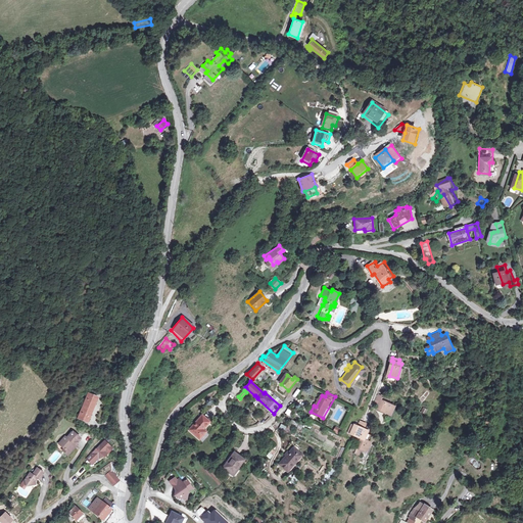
[(77,419),(88,423),(97,397),(87,393),(77,419)]
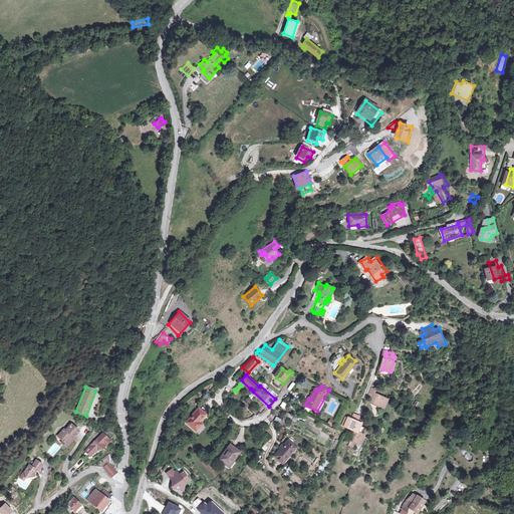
[(274,397),(277,394),(269,388),(266,391),(274,397)]
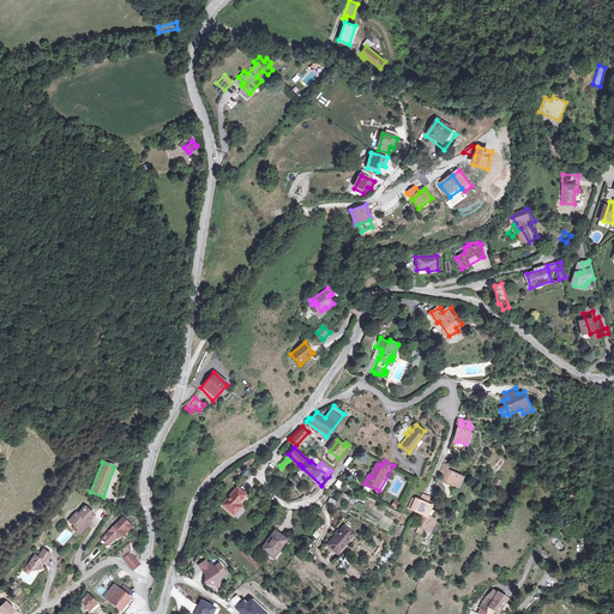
[(459,487),(463,476),(449,470),(451,465),(445,463),(441,473),(446,475),(445,480),(459,487)]
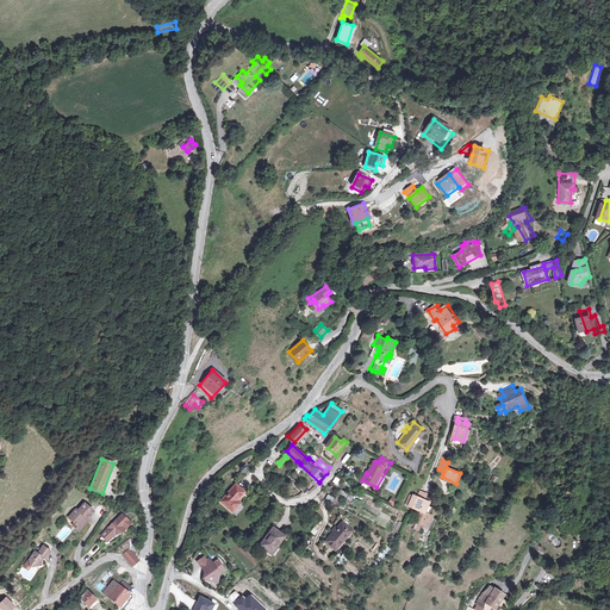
[(232,503),(236,506),(244,498),(241,495),(246,490),(238,481),(222,499),(229,506),(232,503)]
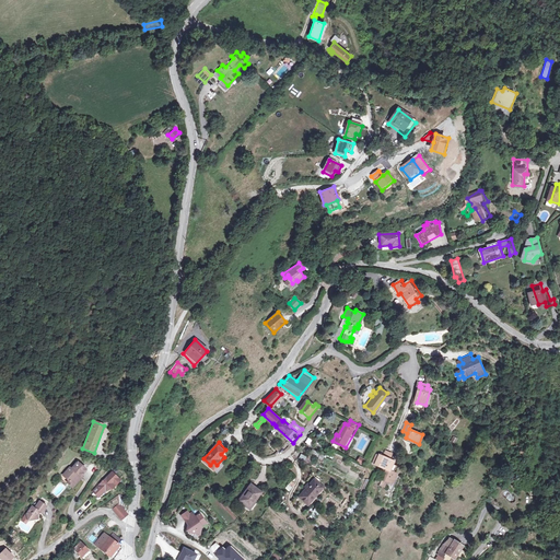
[(312,448),(310,453),(321,459),(323,455),(312,448)]
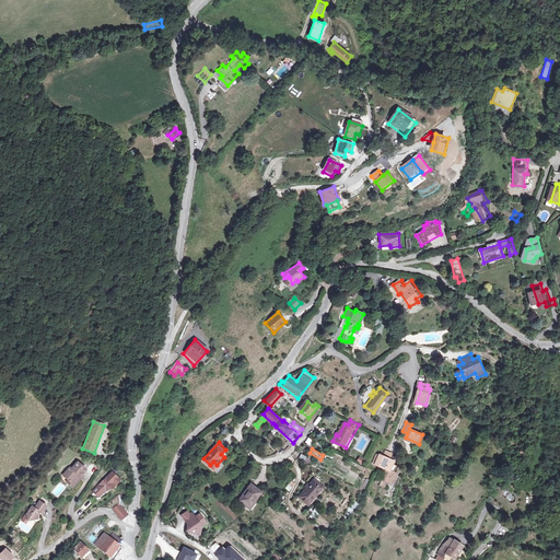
[(385,451),(382,456),(389,459),(392,454),(385,451)]
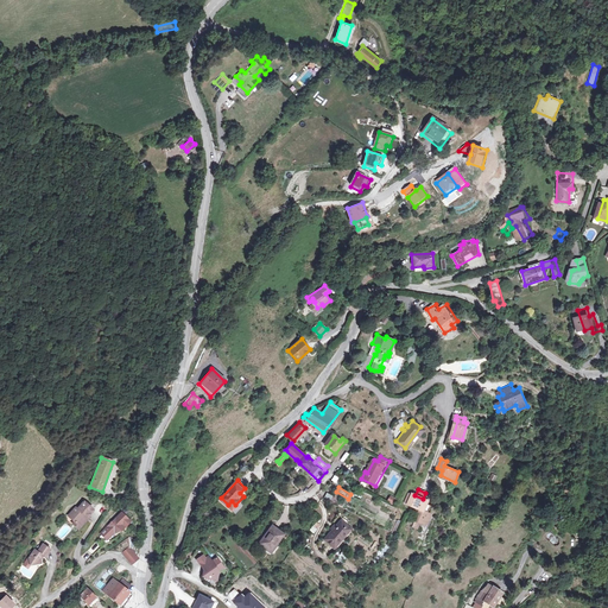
[(342,506),(346,499),(334,493),(330,501),(342,506)]
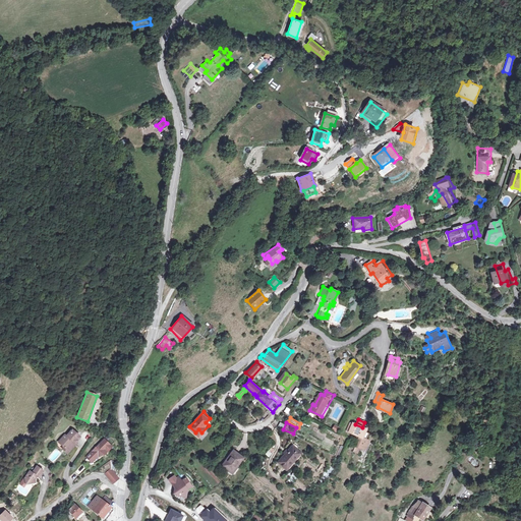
[(362,427),(355,424),(353,423),(349,432),(359,437),(353,452),(358,454),(360,448),(365,450),(369,441),(363,438),(366,429),(362,427)]
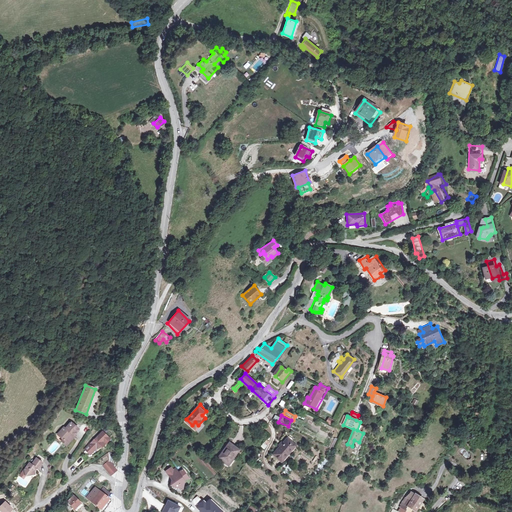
[(58,434),(65,441),(66,439),(69,441),(74,436),(73,435),(79,429),(72,422),(65,428),(64,427),(58,434)]
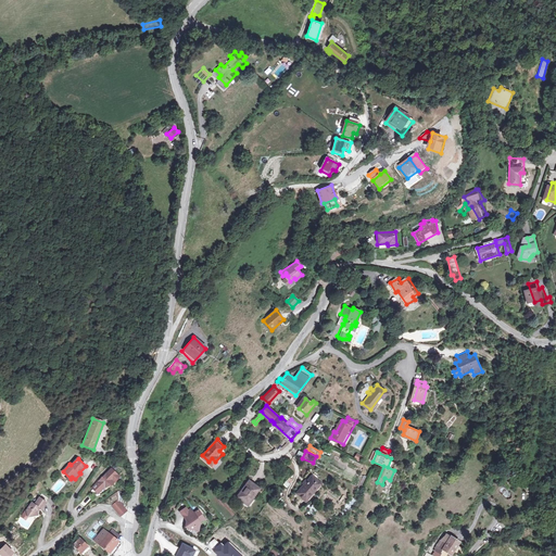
[(110,483),(111,484),(114,480),(117,476),(110,469),(93,490),(99,494),(103,488),(105,489),(110,483)]
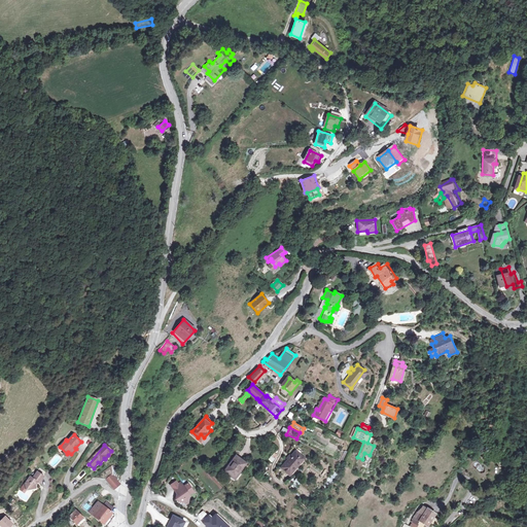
[(245,463),(248,459),(239,451),(223,468),(230,476),(242,461),(245,463)]
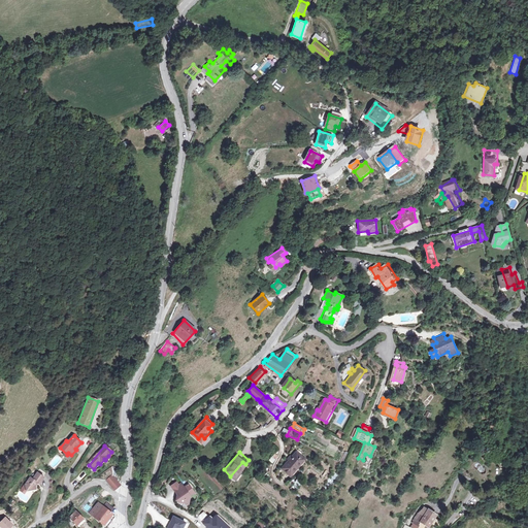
[(273,463),(277,456),(273,453),(268,461),(273,463)]
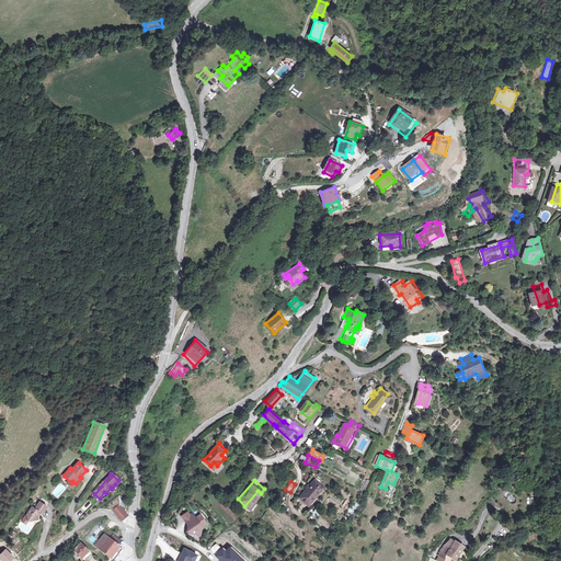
[(325,489),(320,483),(317,488),(313,483),(301,497),(310,506),(325,489)]
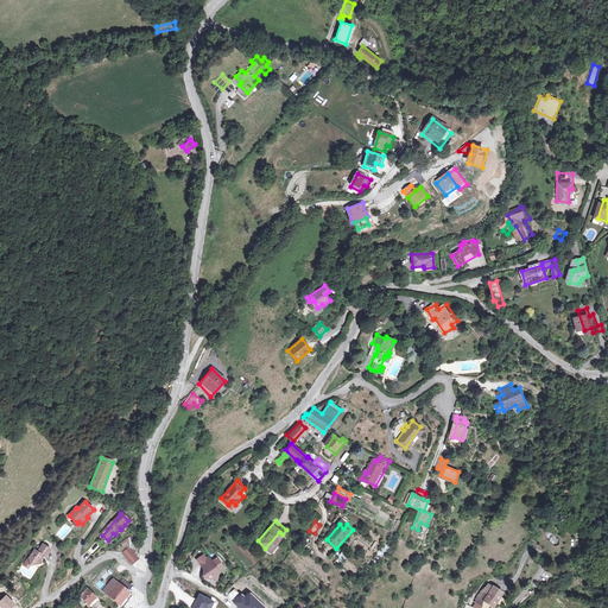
[(555,545),(559,542),(555,536),(550,540),(555,545)]
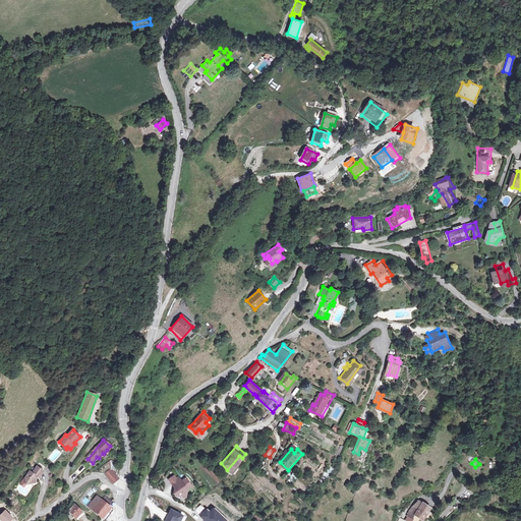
[(25,482),(25,485),(29,485),(30,485),(34,484),(34,480),(36,478),(38,480),(43,473),(36,468),(32,474),(29,473),(23,480),(25,482)]
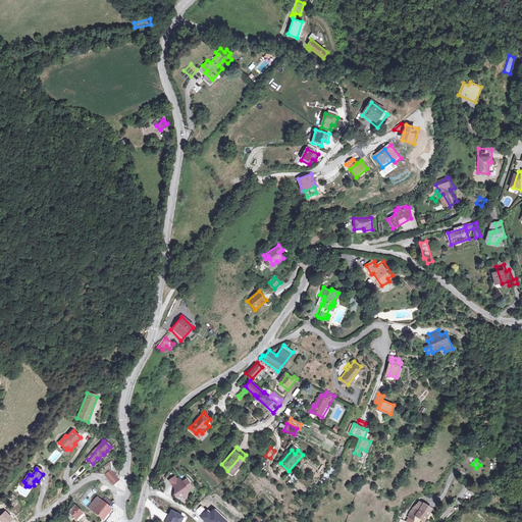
[(119,479),(117,477),(120,474),(117,472),(115,474),(112,470),(106,475),(114,484),(119,479)]
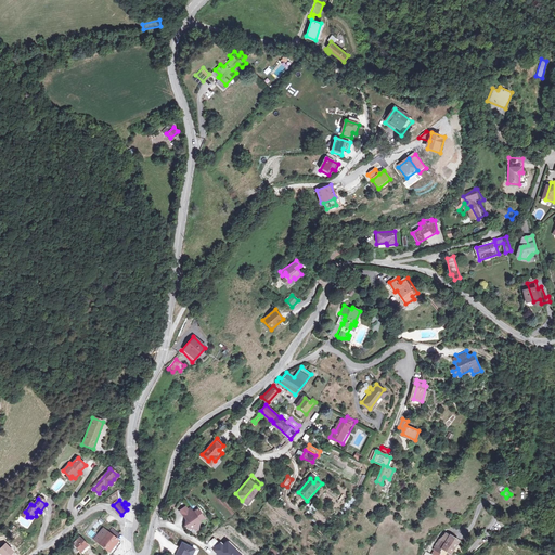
[(310,504),(307,512),(312,514),(315,507),(310,504)]
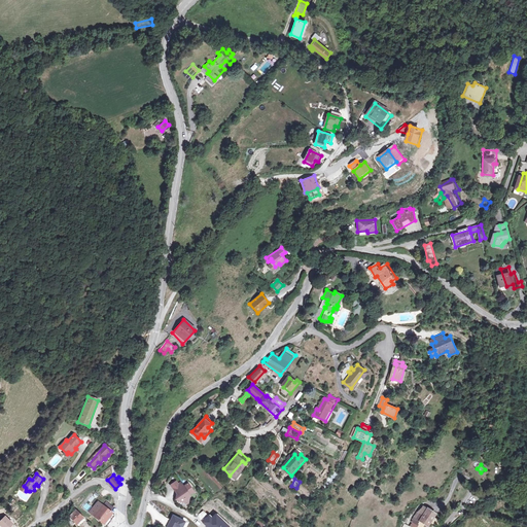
[(175,496),(174,501),(178,501),(178,503),(183,503),(183,500),(187,501),(187,496),(191,493),(186,485),(182,488),(178,484),(171,490),(174,494),(175,494),(176,495),(175,496)]
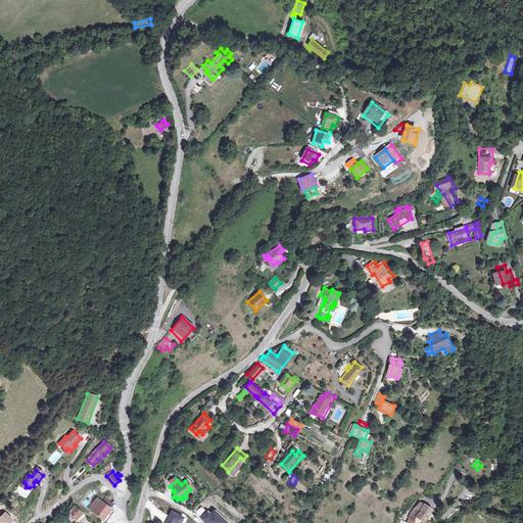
[(90,509),(94,512),(102,502),(98,497),(90,509)]
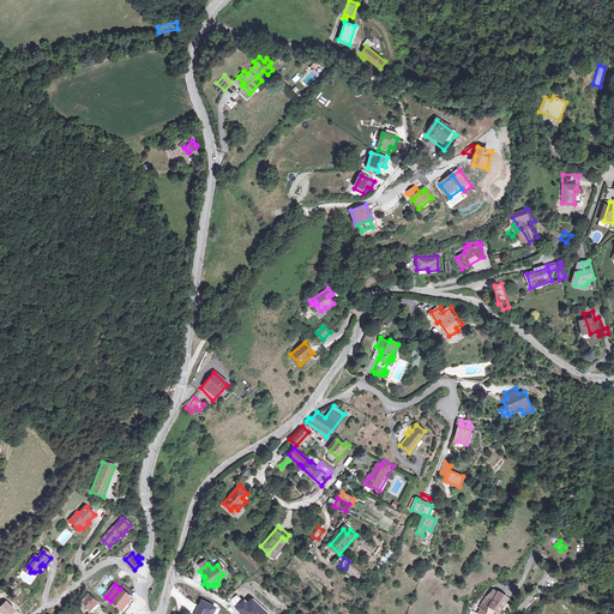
[(120,589),(110,601),(122,611),(131,597),(130,596),(133,590),(125,584),(121,589),(120,589)]
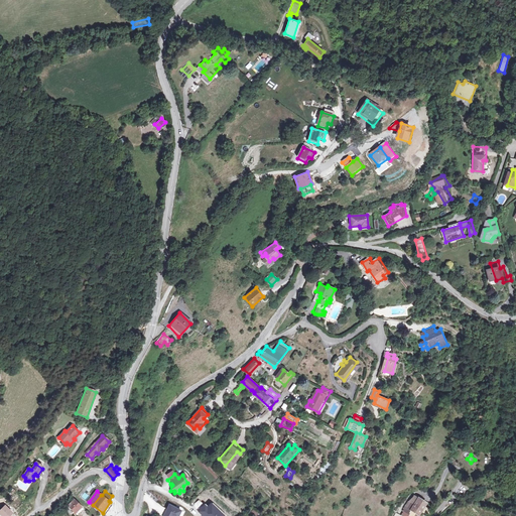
[(69,505),(79,515),(86,509),(76,498),(69,505)]
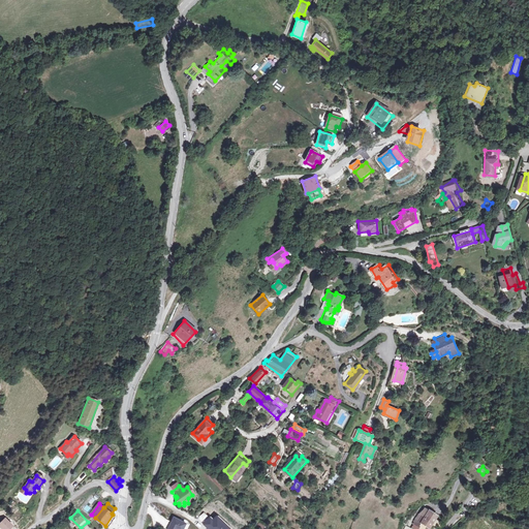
[(430,510),(422,523),(430,528),(439,517),(430,510)]
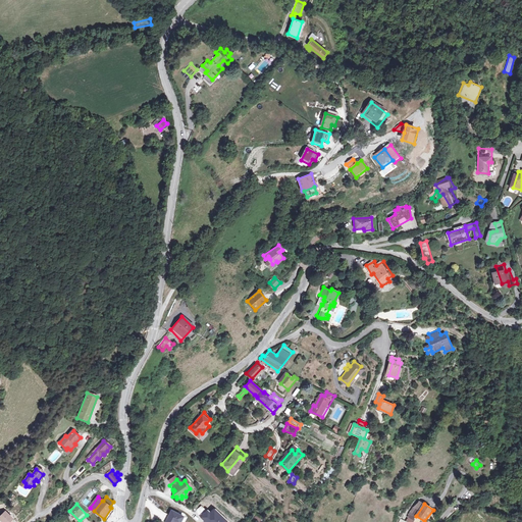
[(179,521),(184,515),(169,509),(162,521),(163,521),(179,521)]
